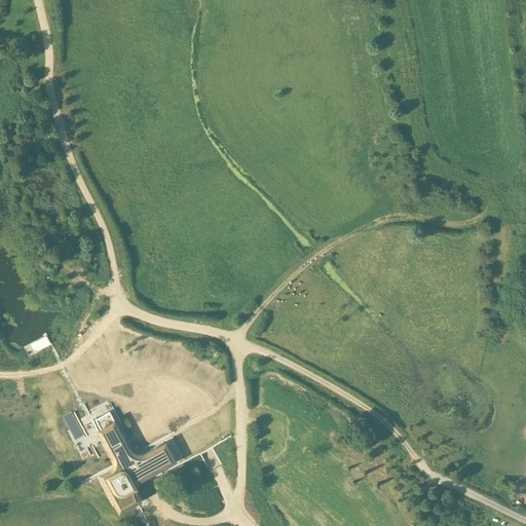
[(41,142),(37,129),(26,134),(29,145),(41,142)]
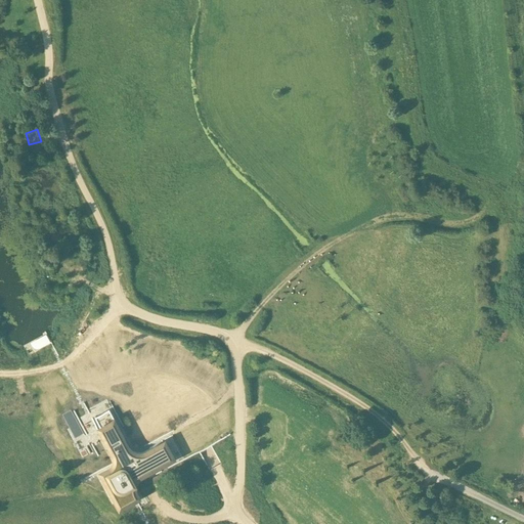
[(24,344),(28,353),(51,343),(47,335),(24,344)]
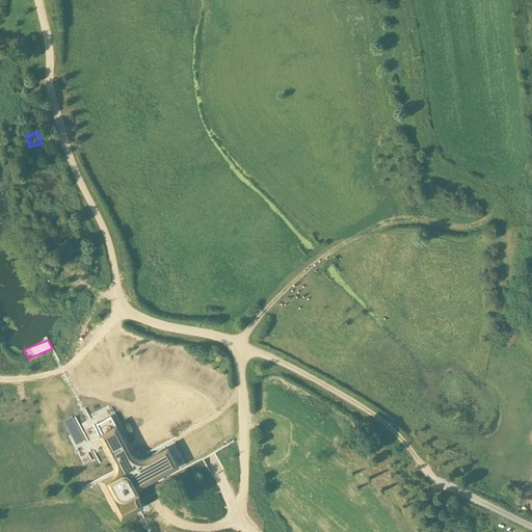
[(68,435),(83,464),(95,458),(72,416),(61,421),(70,434),(68,435)]
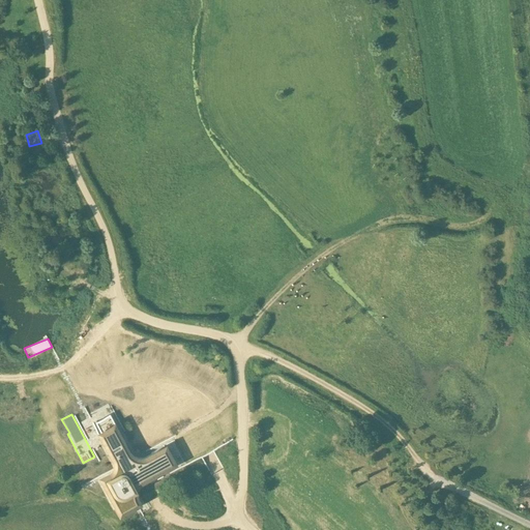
[(96,421),(95,421),(100,431),(97,433),(108,452),(111,450),(122,472),(119,473),(120,474),(117,476),(116,473),(109,477),(108,476),(100,480),(104,487),(107,484),(110,491),(108,493),(113,503),(116,501),(119,507),(116,509),(119,516),(135,507),(133,503),(135,501),(138,506),(138,505),(136,501),(134,496),(127,486),(129,483),(130,483),(141,478),(141,479),(174,461),(176,464),(178,468),(223,443),(210,420),(166,445),(167,448),(156,453),(134,466),(121,441),(123,440),(125,444),(125,443),(115,423),(115,424),(110,416),(97,422),(96,421)]
